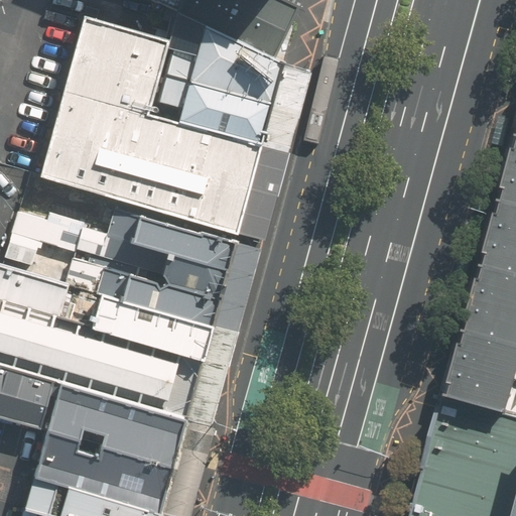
[(275,55),(299,3),(291,0),(179,0),(175,10),(275,55)]
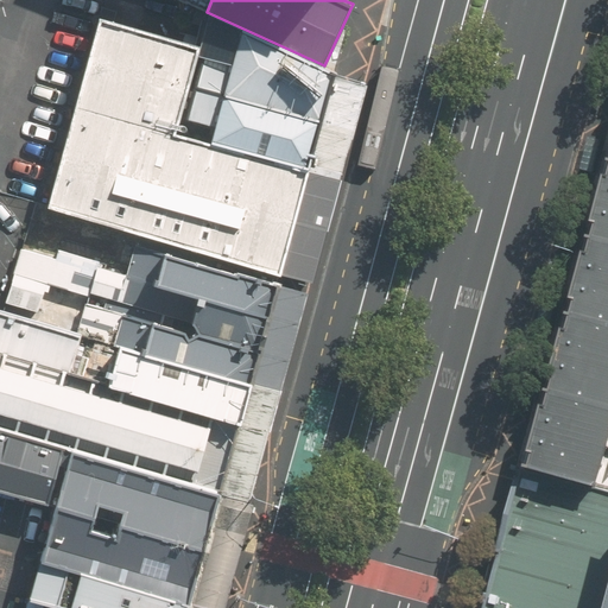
[(334,70),(324,65),(207,12),(198,45),(196,54),(203,55),(194,86),(320,120),(334,70)]
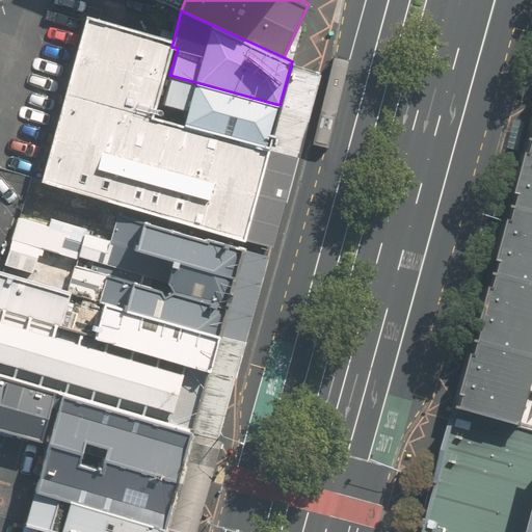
[(41,181),(245,239),(268,148),(183,123),(152,115),(171,47),(174,40),(85,15),(41,181)]
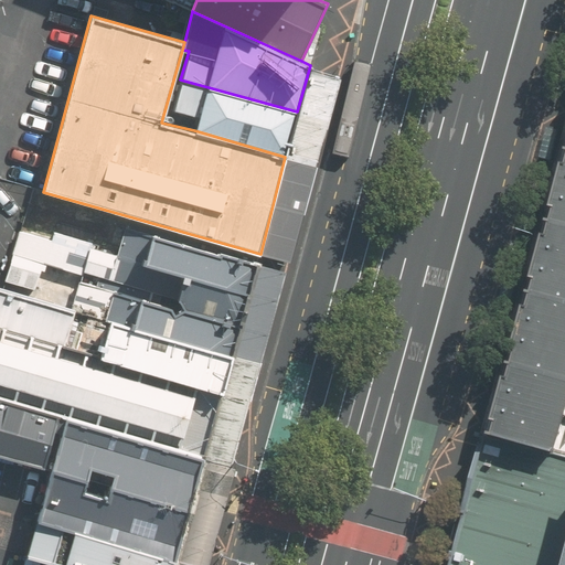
[(286,153),(297,112),(180,80),(172,109),(199,116),(194,130),(285,157),(286,153)]
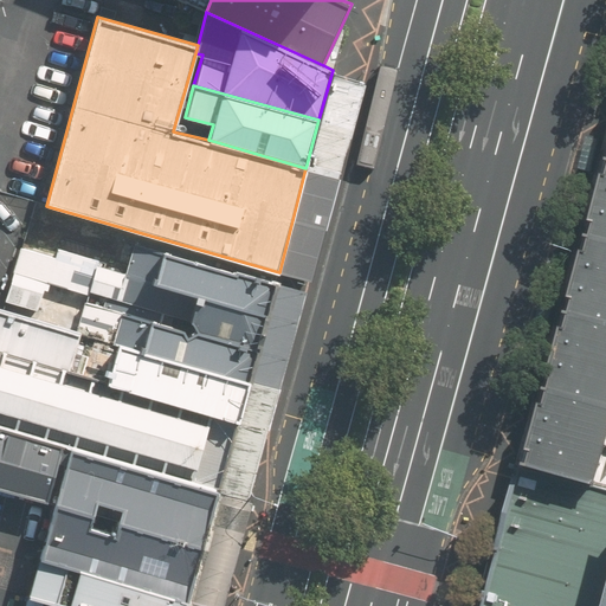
[(605,238),(605,197),(603,197),(592,234),(605,238)]
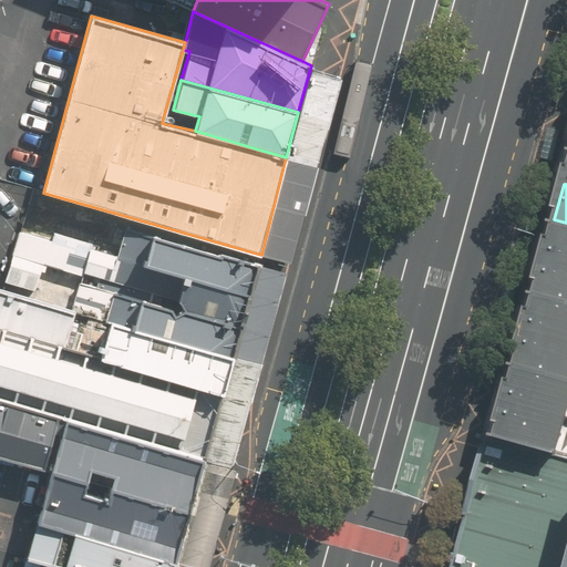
[(3,290),(233,356),(259,266),(261,255),(43,193),(33,189),(3,290)]
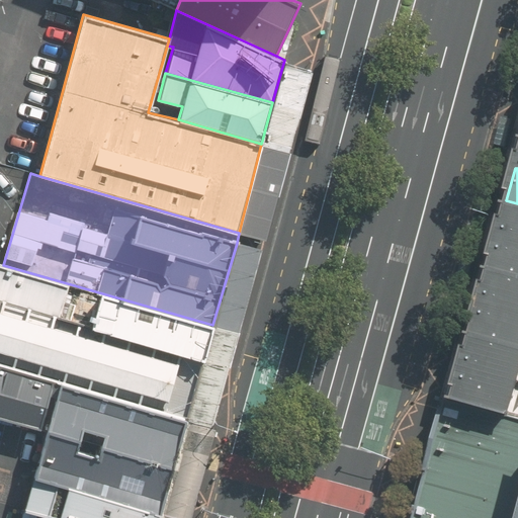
[(479,210),(490,213),(496,188),(485,185),(479,210)]
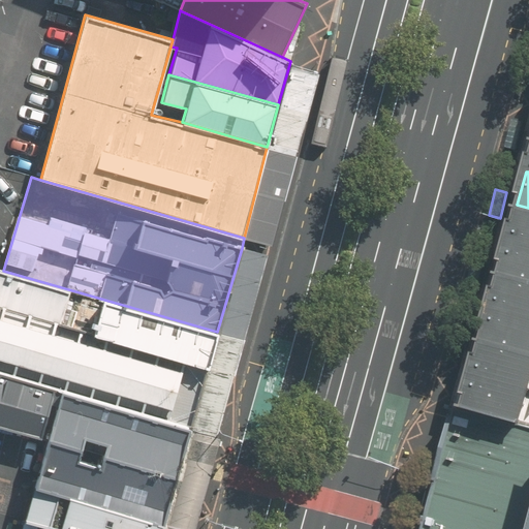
[(528,244),(528,208),(517,205),(507,239),(528,244)]
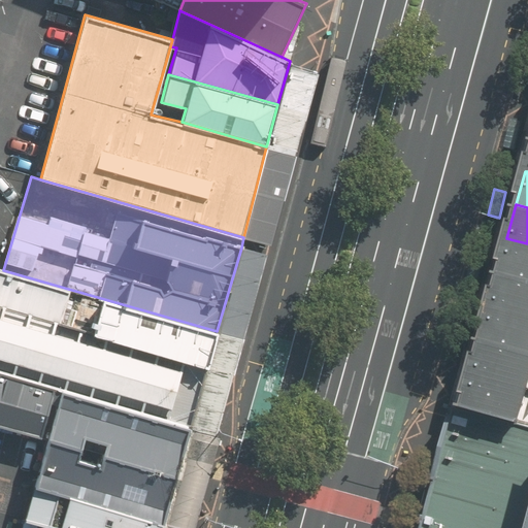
[(527,279),(527,243),(506,238),(497,272),(527,279)]
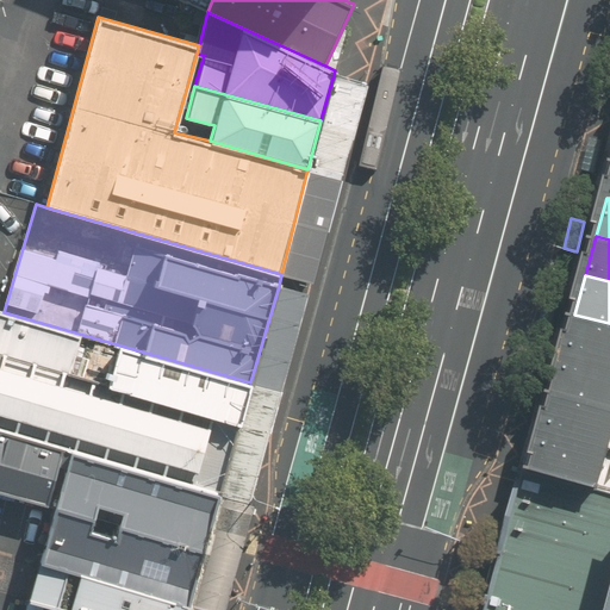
[(4,312),(0,311),(0,430),(70,452),(221,495),(250,383),(4,312)]
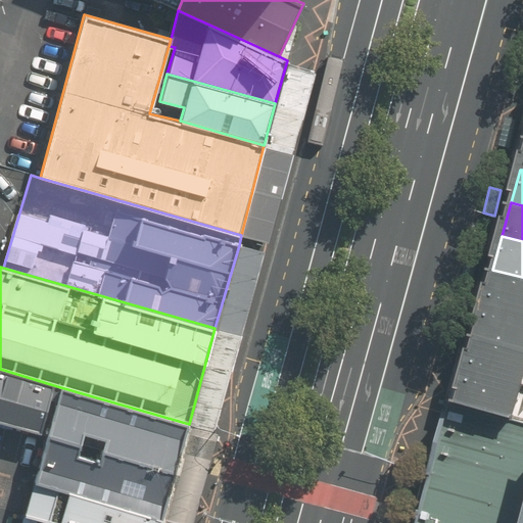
[(522,313),(522,277),(492,270),(483,302),(522,313)]
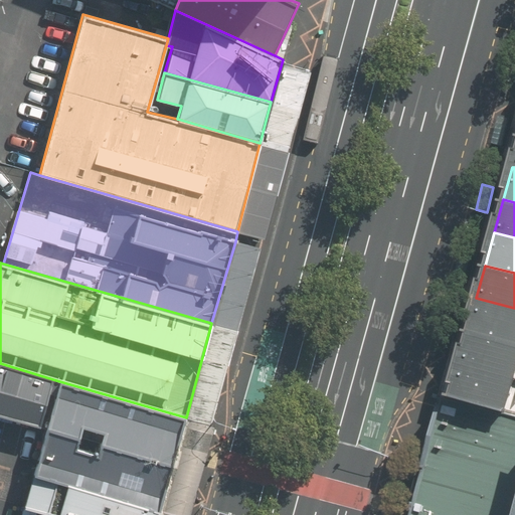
[(514,343),(514,308),(476,298),(467,331),(514,343)]
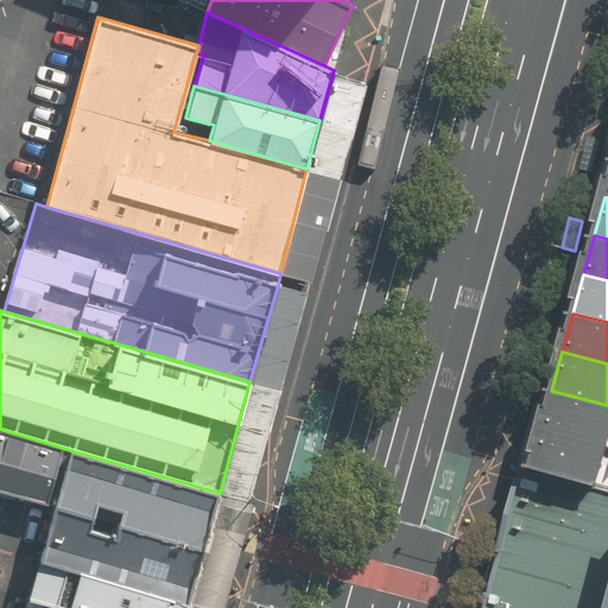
[(607,447),(607,405),(551,391),(542,429),(607,447)]
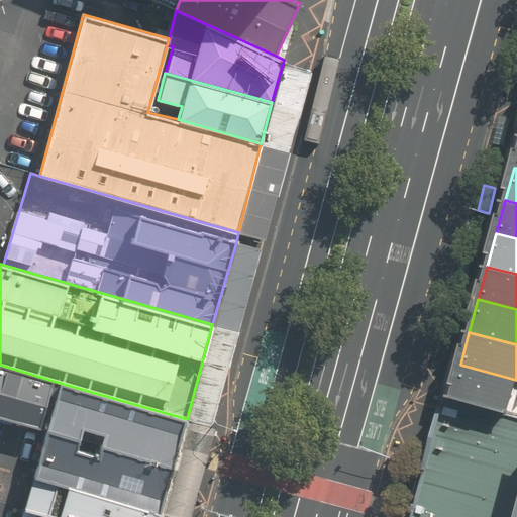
[(511,414),(516,392),(516,380),(460,365),(451,398),(511,414)]
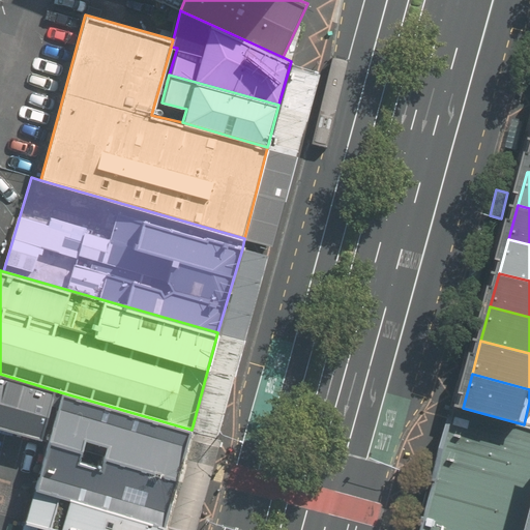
[(57,392),(0,375),(0,427),(43,440),(57,392)]
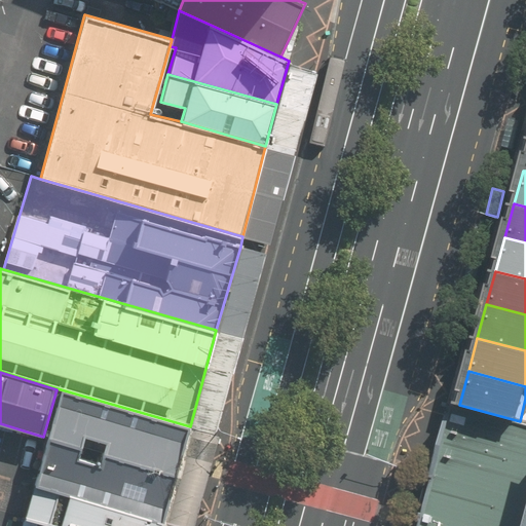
[(163,520),(190,426),(61,389),(36,484),(163,520)]
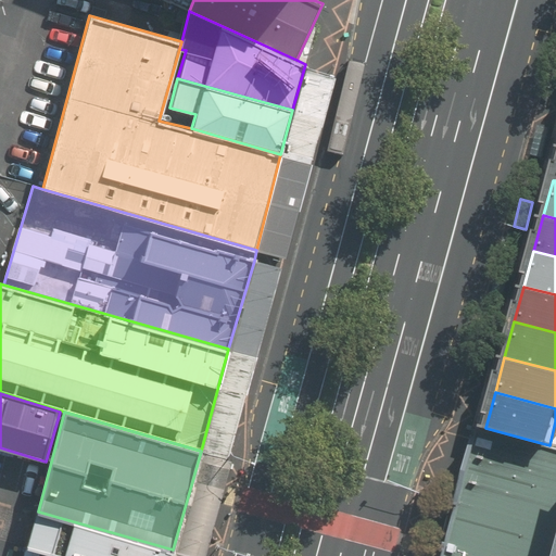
[(443,555),(555,555),(555,446),(550,445),(485,428),(480,427),(443,555)]
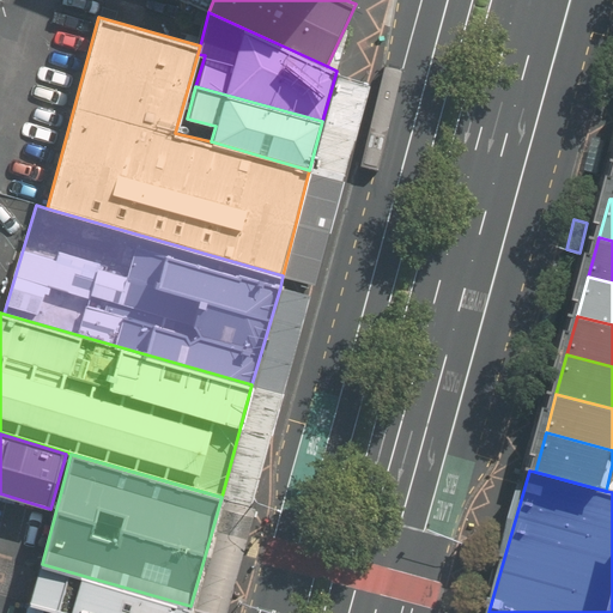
[(42,564),(30,605),(55,612),(61,612),(188,612),(190,606),(42,564)]
